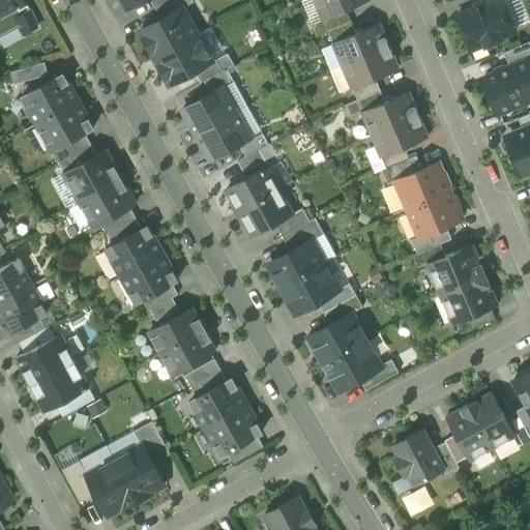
[(20,3),(18,0),(0,0),(0,13),(16,5),(20,3)]
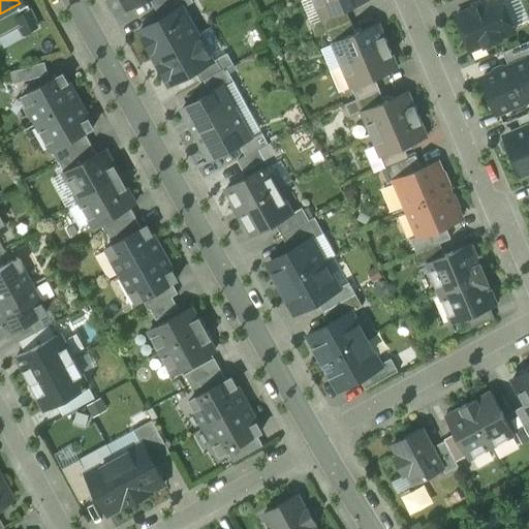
[(122,0),(127,8),(143,0),(122,0)]
